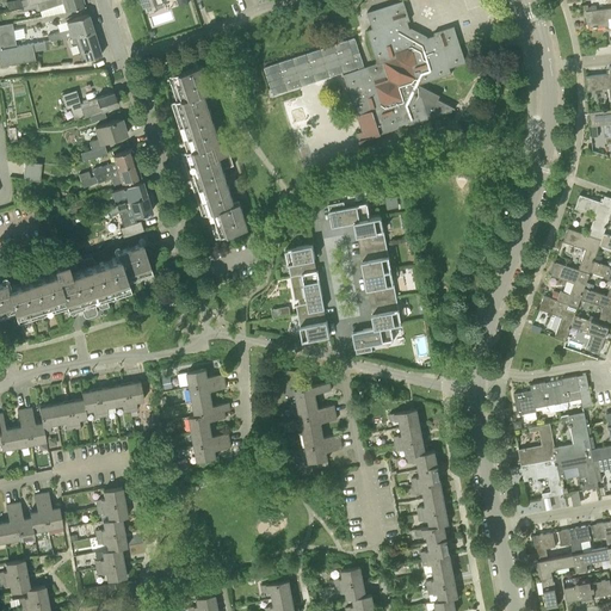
[(43,0),(37,2),(39,10),(56,5),(55,2),(62,0),(66,10),(85,4),(84,0),(43,0)]
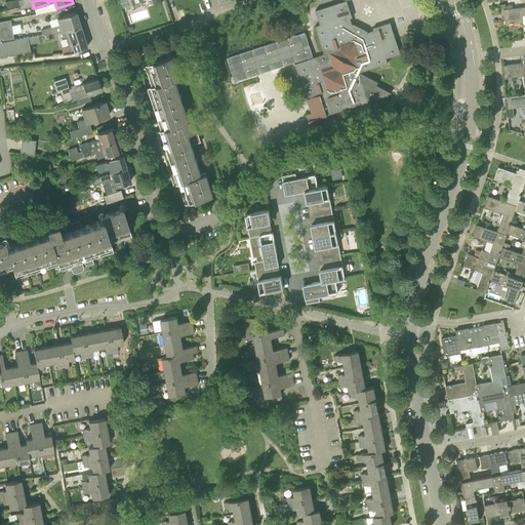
[(122,0),(126,10),(127,10),(128,12),(133,10),(131,3),(140,0),(122,0)]
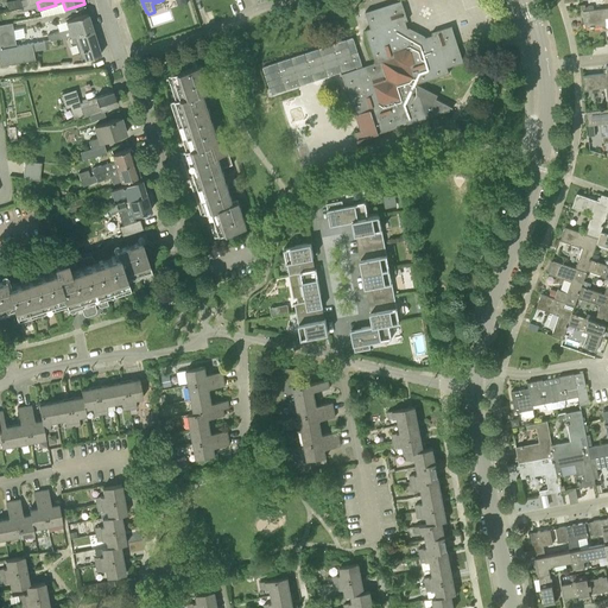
[(355,132),(359,145),(372,141),(371,135),(455,108),(415,87),(417,83),(449,73),(448,67),(463,62),(451,25),(431,32),(432,35),(420,38),(413,40),(413,39),(412,39),(410,32),(405,20),(407,20),(401,0),(400,0),(366,12),(371,27),(365,30),(375,62),(362,67),(358,68),(342,74),(360,130),(355,132)]
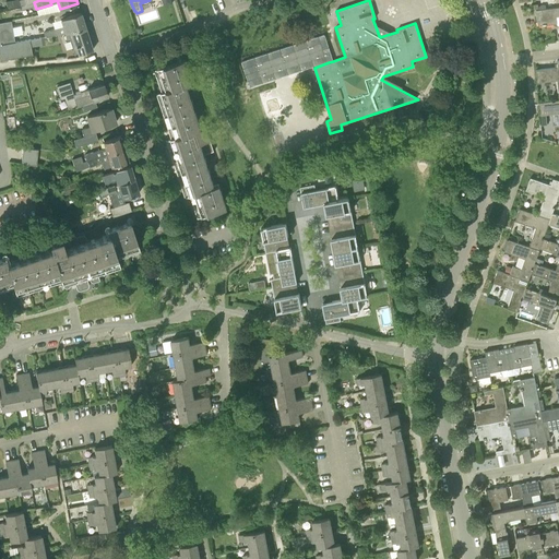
[(558,7),(546,9),(539,10),(534,10),(534,15),(537,15),(538,26),(557,24),(556,16),(558,16),(558,35),(558,36),(558,40),(558,39),(558,7)]
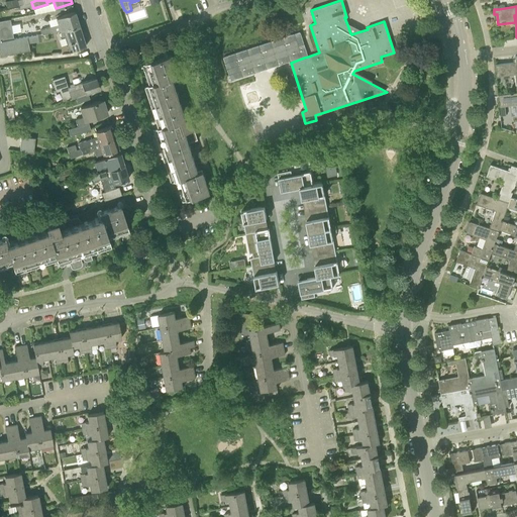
[(61,30),(63,30),(79,25),(75,12),(56,18),(58,24),(40,30),(40,34),(61,30)]
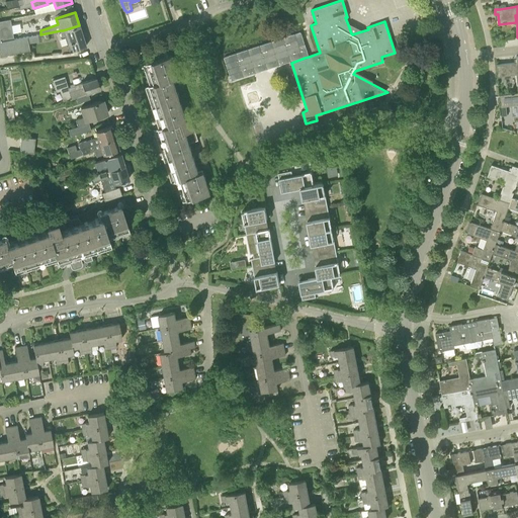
[(0,41),(13,39),(10,20),(0,21),(0,41)]
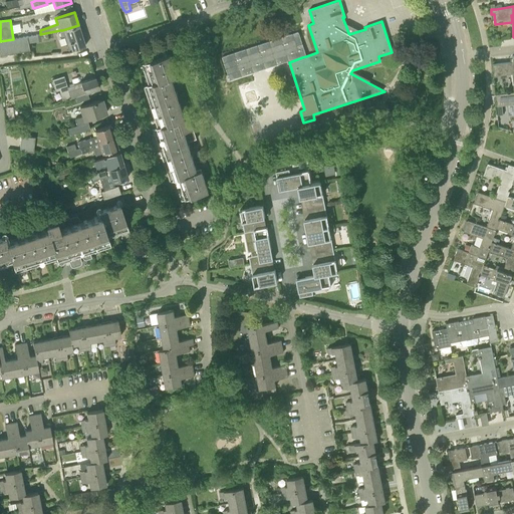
[(78,25),(62,30),(68,51),(85,46),(78,25)]
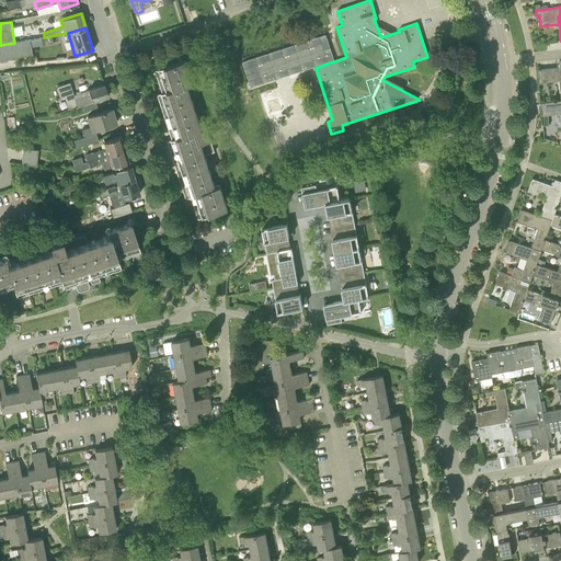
[(325,34),(243,61),(251,87),(274,79),(315,66),(330,61),(330,63),(334,61),(334,60),(325,34)]
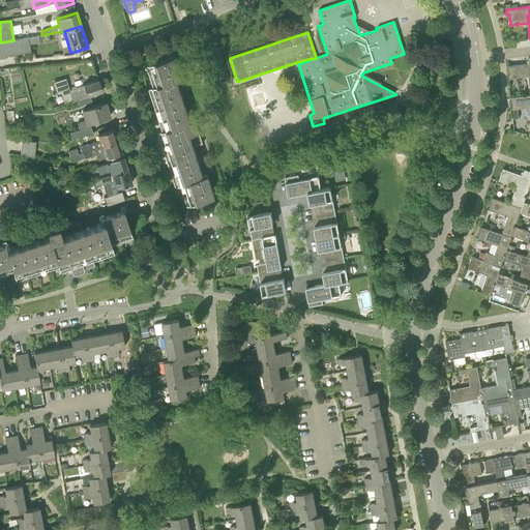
[(13,40),(0,42),(0,56),(31,52),(29,43),(28,37),(13,40)]
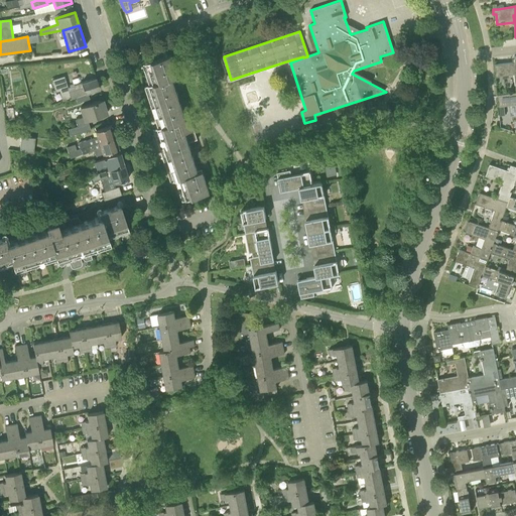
[(153,130),(154,134),(153,135),(153,136),(152,137),(152,138),(152,139),(157,152),(161,151),(171,181),(176,180),(183,202),(210,192),(203,170),(198,172),(188,142),(198,139),(190,118),(185,119),(172,79),(177,78),(170,55),(143,65),(150,85),(145,87),(159,128),(153,130)]
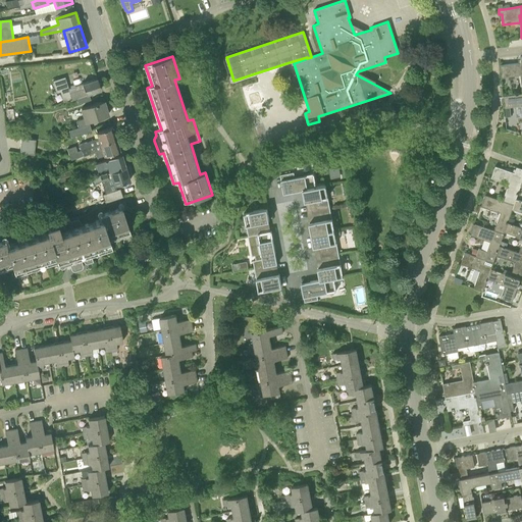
[(520,75),(521,93),(521,56),(520,56),(521,62),(501,65),(502,76),(520,75)]
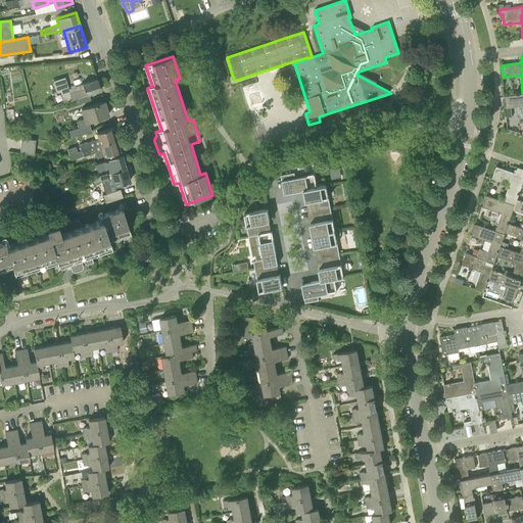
[(63,102),(77,98),(88,94),(100,90),(97,79),(68,88),(65,78),(53,82),(57,94),(60,93),(63,102)]
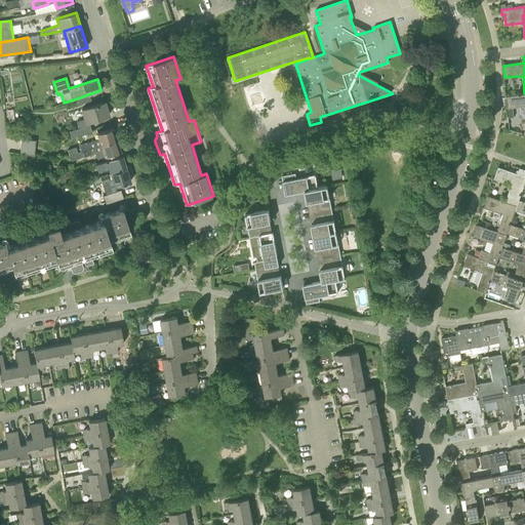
[(524,93),(507,95),(509,108),(512,108),(524,107),(524,111),(524,129),(524,134),(524,133),(524,93)]
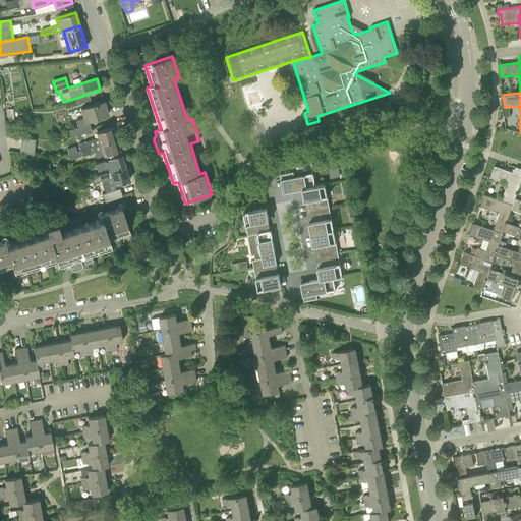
[(70,137),(91,130),(88,121),(108,114),(104,102),(80,109),(83,118),(75,121),(77,127),(68,130),(70,137)]
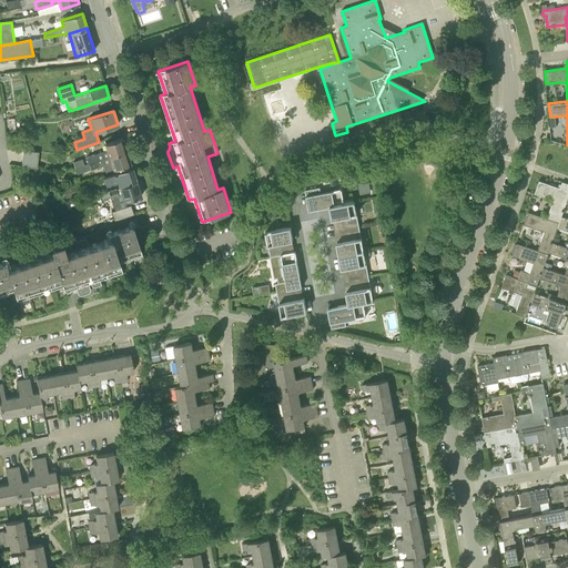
[(6,131),(16,130),(14,121),(4,123),(6,131)]
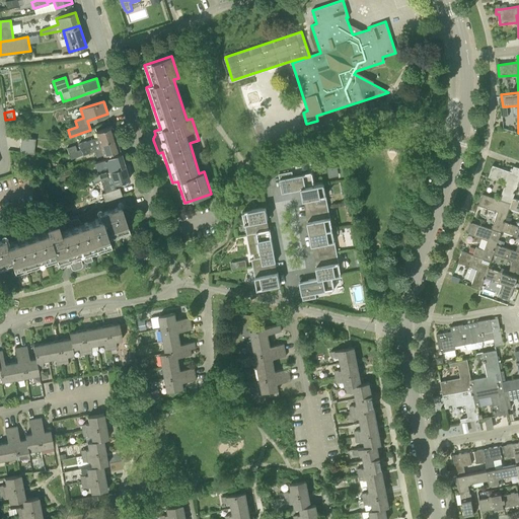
[(80,149),(115,138),(114,133),(114,132),(113,129),(113,130),(112,126),(95,131),(97,138),(78,144),(80,149)]
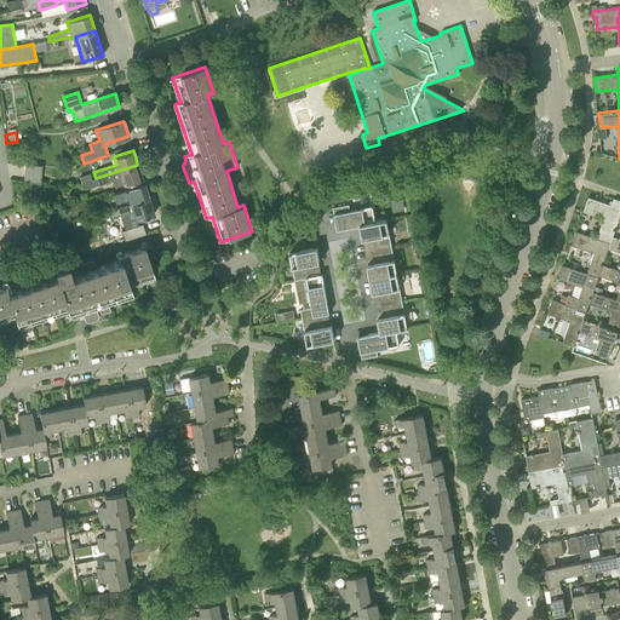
[(42,184),(45,166),(28,165),(27,182),(42,184)]
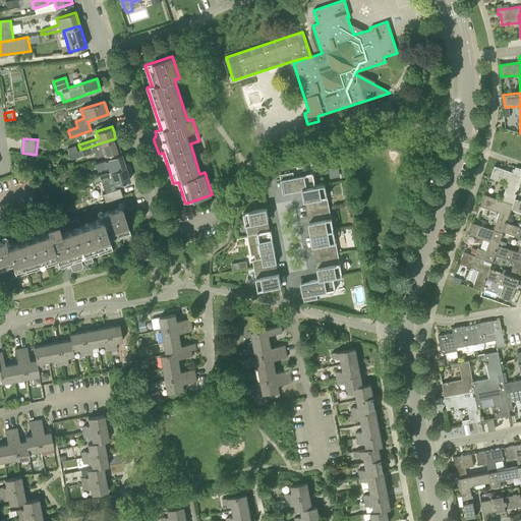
[(115,138),(80,150),(76,152),(68,154),(70,159),(82,155),(95,151),(97,158),(119,150),(119,148),(119,147),(118,145),(117,143),(115,138)]
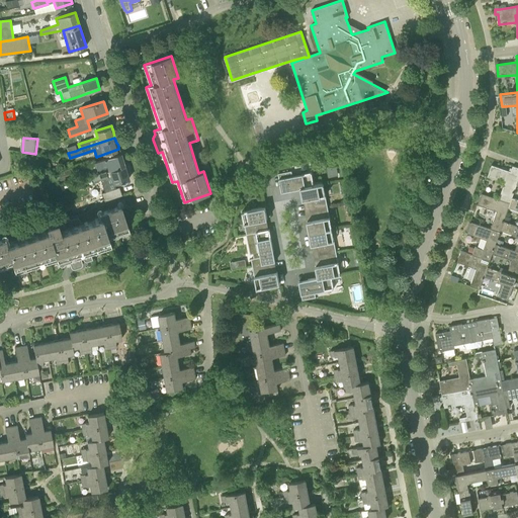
[(108,171),(124,166),(120,154),(94,162),(97,169),(107,166),(108,171)]
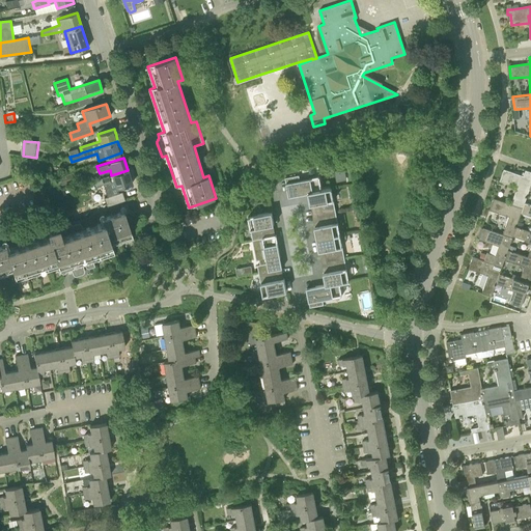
[(520,187),(513,204),(523,207),(525,202),(530,189),(530,185),(530,171),(526,170),(524,175),(504,169),(500,180),(520,187)]
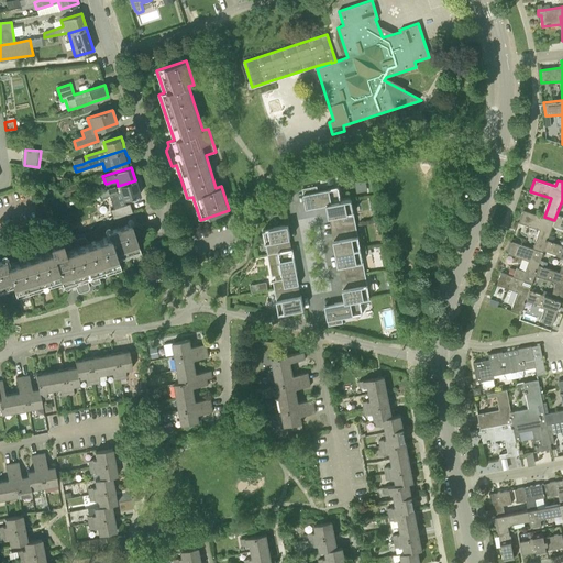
[(140,195),(135,180),(118,186),(100,191),(102,198),(109,196),(110,196),(121,192),(123,200),(140,195)]
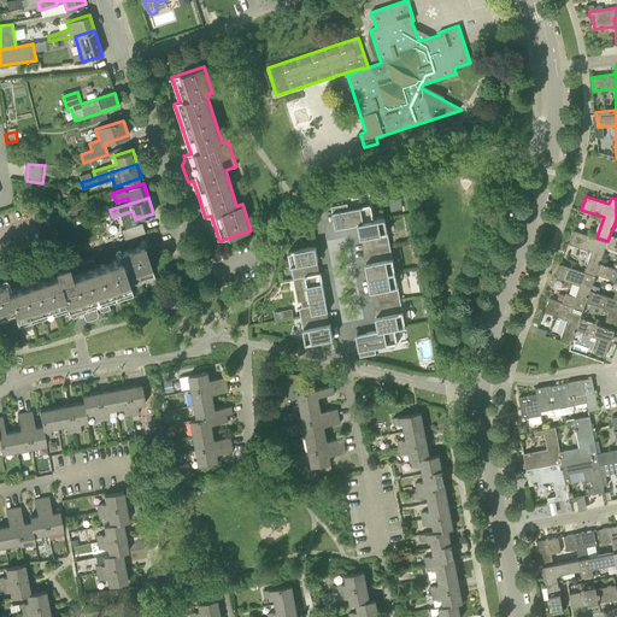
[(71,216),(86,211),(83,201),(69,206),(71,216)]
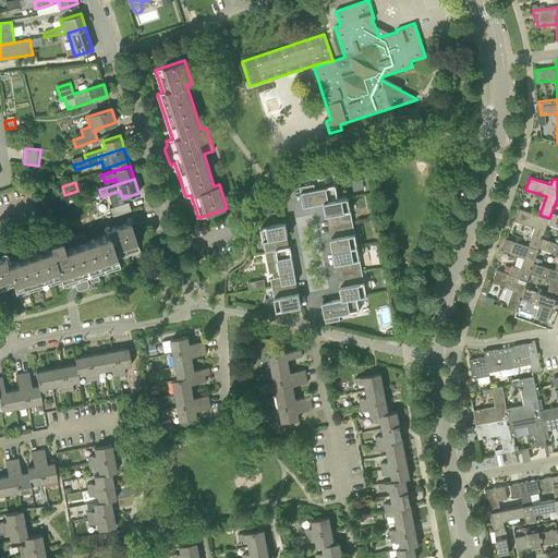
[(303,206),(324,203),(338,199),(335,185),(315,190),(314,184),(300,186),(303,206)]
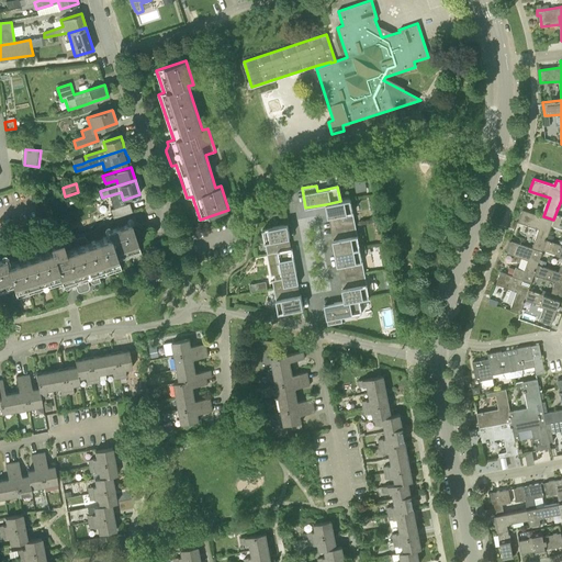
[(326,204),(328,216),(334,215),(336,227),(356,224),(350,199),(340,201),(326,204)]
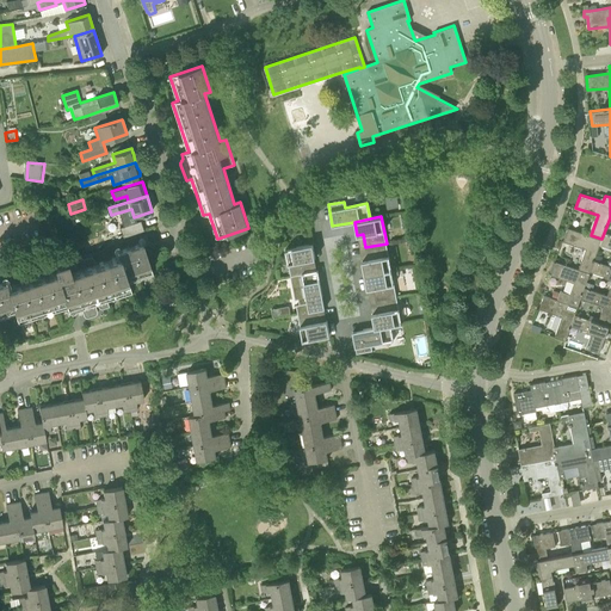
[(123,236),(143,230),(140,221),(121,227),(123,236)]
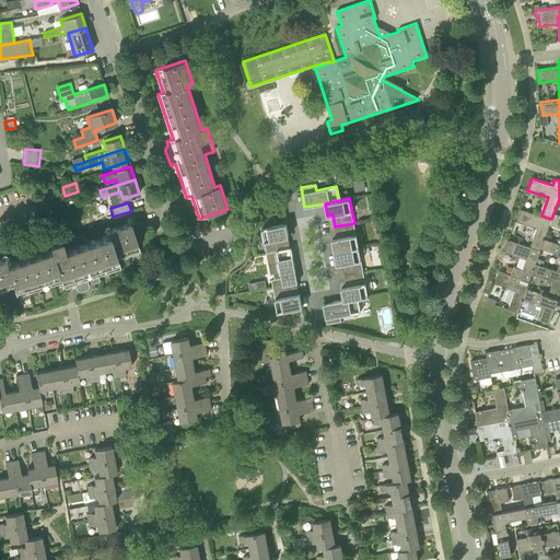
[(551,219),(541,216),(521,208),(516,220),(537,228),(531,247),(540,251),(541,248),(545,238),(547,233),(550,223),(551,219)]
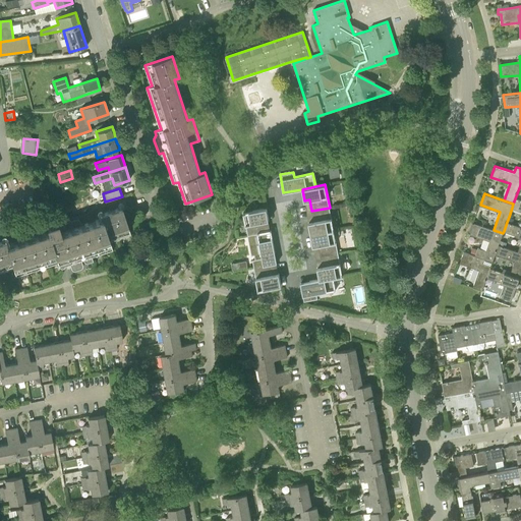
[(520,200),(515,198),(513,204),(512,208),(520,211),(520,200)]
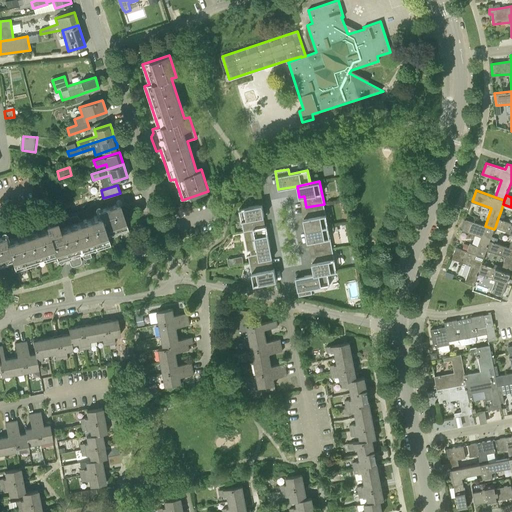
[(0,266),(2,266),(12,262),(15,271),(56,258),(58,263),(59,264),(60,264),(61,264),(62,263),(63,263),(63,262),(64,260),(63,258),(65,258),(67,257),(70,265),(71,266),(73,266),(79,264),(80,264),(81,263),(81,262),(82,261),(81,260),(80,256),(82,256),(83,257),(83,258),(84,258),(85,259),(91,257),(90,252),(110,245),(108,237),(128,230),(119,203),(98,210),(99,215),(80,221),(79,218),(78,217),(77,216),(76,216),(75,215),(74,216),(67,218),(67,220),(58,224),(56,219),(45,223),(46,228),(6,241),(5,236),(0,237),(0,266)]
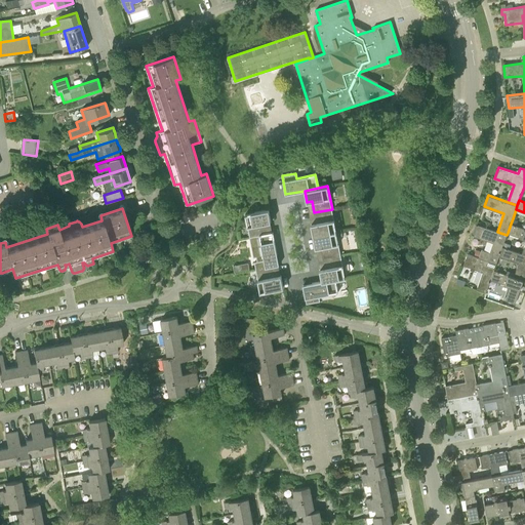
[(268,234),(268,233),(266,223),(271,221),(269,209),(245,213),(250,237),(251,237),(259,236),(268,234)]
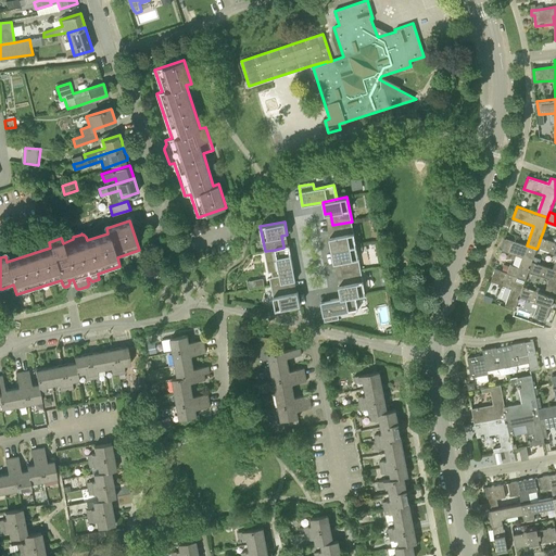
[(352,222),(332,225),(335,236),(329,237),(331,250),(356,245),(352,222)]
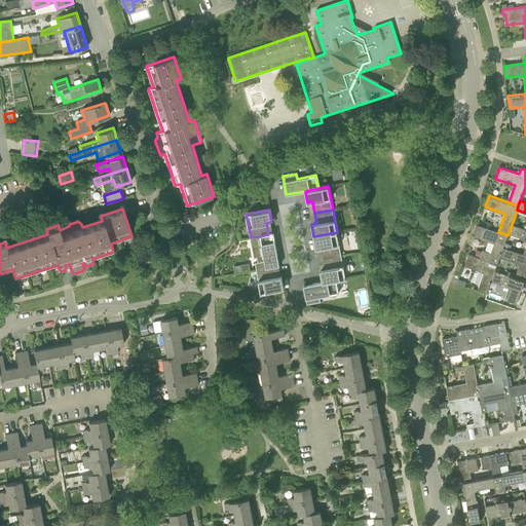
[(525,228),(517,225),(512,224),(509,233),(525,239),(525,245),(523,254),(525,254),(525,228)]
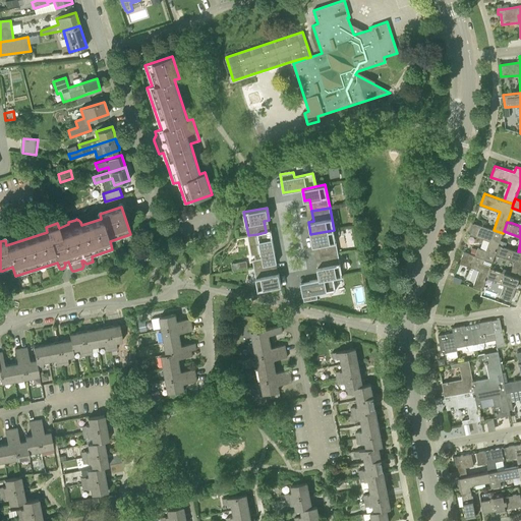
[(503,233),(494,230),(474,223),(470,234),(489,241),(485,250),(478,248),(477,249),(473,248),(470,249),(469,253),(493,262),(496,254),(499,244),(501,240),(503,233)]
